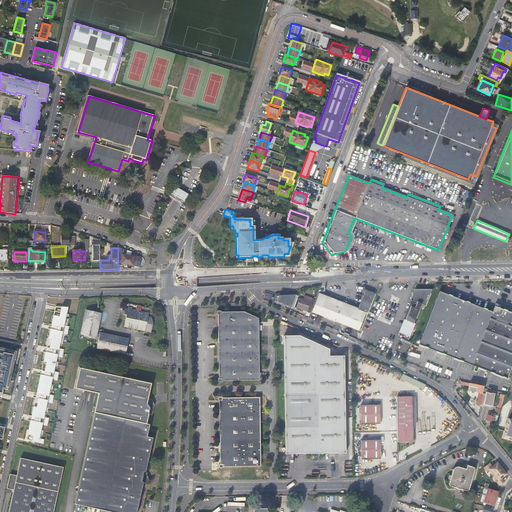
[(122,265),(140,267),(141,259),(124,256),(123,261),(122,265)]
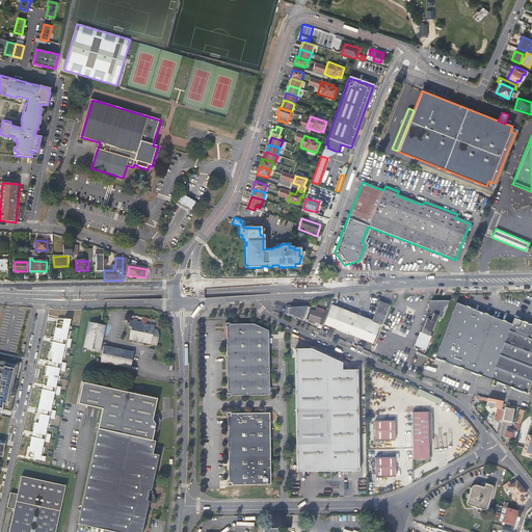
[(430,299),(428,304),(426,310),(427,310),(420,330),(429,334),(436,314),(443,316),(449,298),(430,299)]
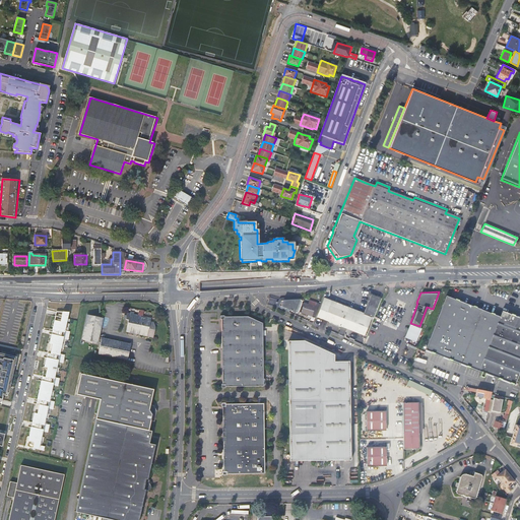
[(363,337),(366,338),(382,298),(371,294),(363,313),(348,307),(336,302),(324,298),(317,317),(330,321),(341,325),(342,326),(339,334),(344,336),(347,328),(364,334),(363,337)]
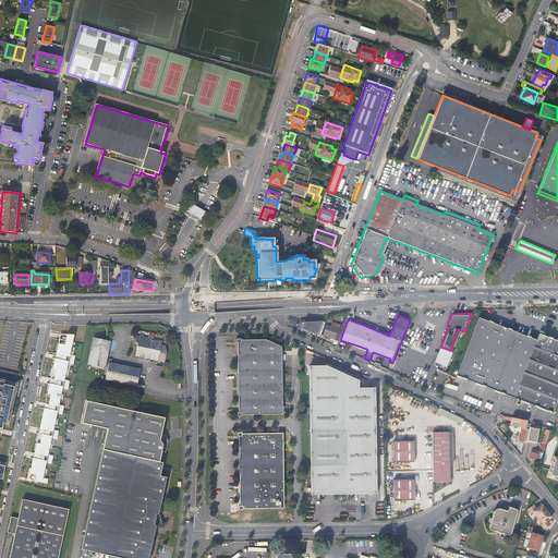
[(308,331),(316,335),(320,322),(317,320),(316,318),(298,318),(295,319),(293,325),(294,328),(307,334),(308,331)]
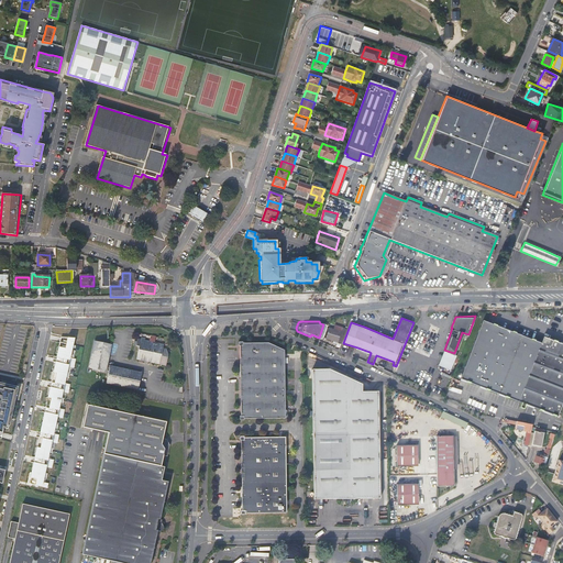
[(492,324),(482,321),(460,379),(467,382),(467,383),(471,384),(486,389),(490,392),(490,390),(506,396),(506,397),(509,398),(510,397),(522,403),(521,407),(525,408),(527,404),(540,409),(544,410),(553,414),(558,416),(558,415),(559,416),(562,404),(562,343),(542,335),(540,342),(534,340),(530,338),(530,339),(515,333),(515,332),(511,331),(511,332),(495,327),(496,326),(492,324)]
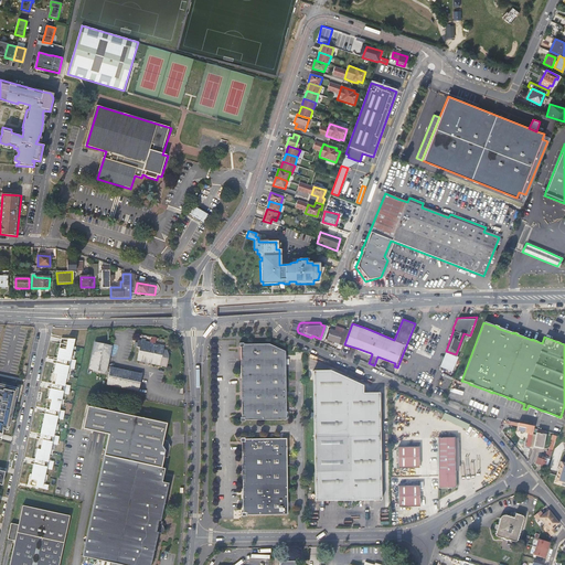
[(339,341),(343,342),(348,331),(349,327),(337,324),(336,329),(331,328),(328,339),(334,340),(339,341)]
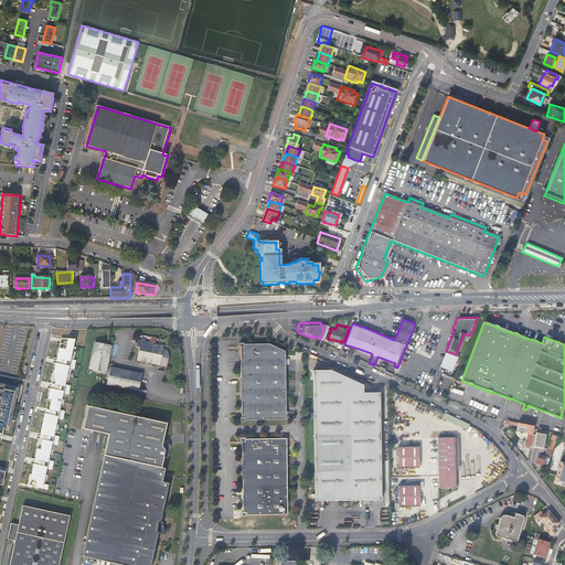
[(424,343),(433,347),(437,334),(429,331),(424,343)]
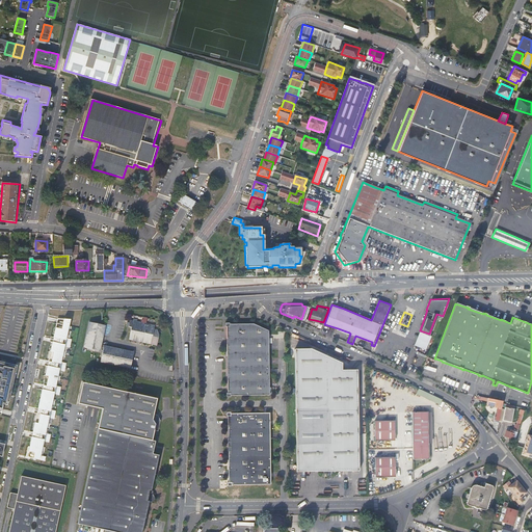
[(33,437),(29,457),(46,461),(47,457),(41,455),(42,451),(45,452),(46,447),(43,447),(44,442),(50,443),(51,434),(46,433),(47,427),(50,428),(51,423),(48,423),(50,417),(55,419),(56,410),(51,409),(52,403),(55,404),(56,399),(53,398),(55,393),(60,394),(61,386),(56,384),(57,379),(60,379),(61,375),(58,375),(60,369),(65,370),(67,363),(61,362),(62,355),(65,356),(67,351),(63,351),(65,346),(71,347),(72,339),(67,338),(69,327),(72,328),(72,326),(70,325),(71,319),(59,318),(55,337),(60,338),(60,342),(54,341),(50,361),(56,362),(55,366),(49,365),(45,383),(51,384),(50,390),(44,389),(40,409),(45,410),(44,415),(38,414),(34,432),(40,433),(38,439),(33,437)]
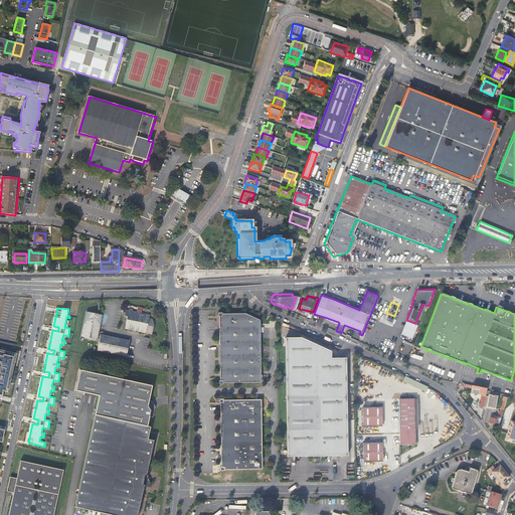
[(142,315),(143,313),(134,311),(134,310),(130,309),(130,311),(127,310),(126,316),(128,317),(126,328),(153,334),(155,325),(154,320),(150,319),(151,317),(142,315)]
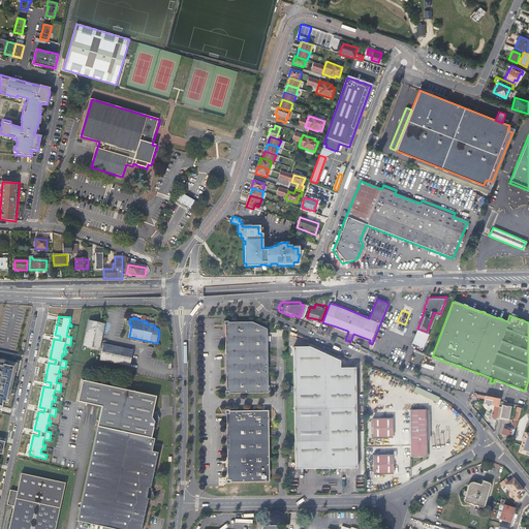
[(99,348),(104,322),(90,319),(85,345),(99,348)]
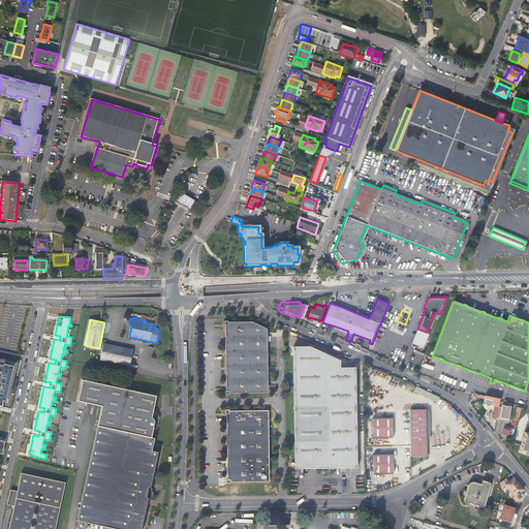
[(269,393),(267,329),(252,321),(228,321),(223,321),(224,324),(227,324),(228,391),(225,391),(225,395),(229,395),(229,394),(269,393)]
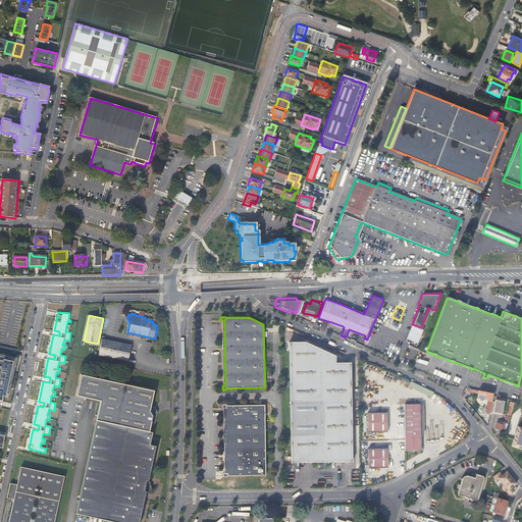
[(340,334),(343,326),(331,322),(328,330),(340,334)]
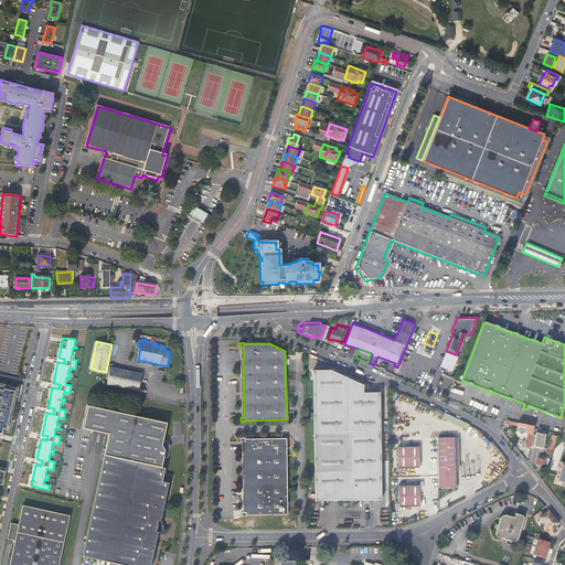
[(107,384),(139,391),(144,373),(110,366),(107,384)]
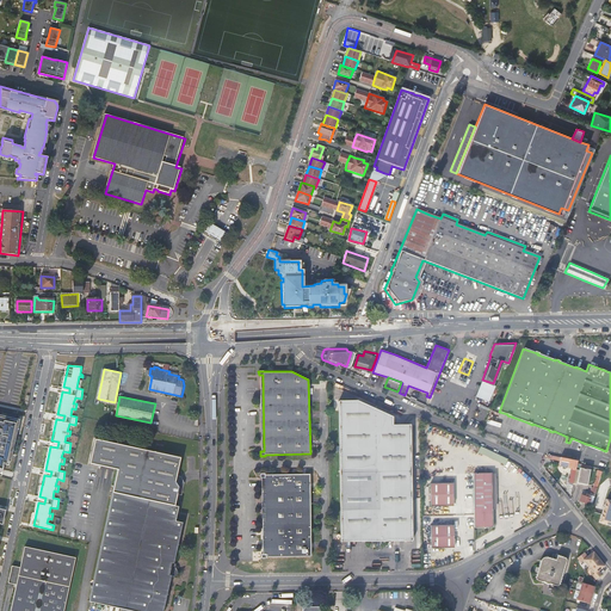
[(485,413),(489,402),(477,397),(474,408),(485,413)]
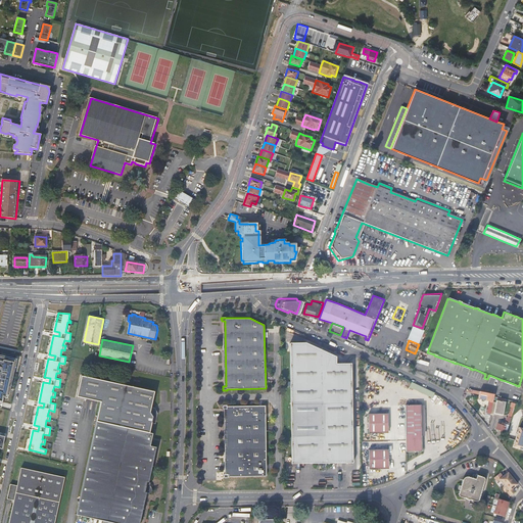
[(292,465),(353,464),(352,363),(337,363),(337,355),(306,342),(290,343),(292,465)]
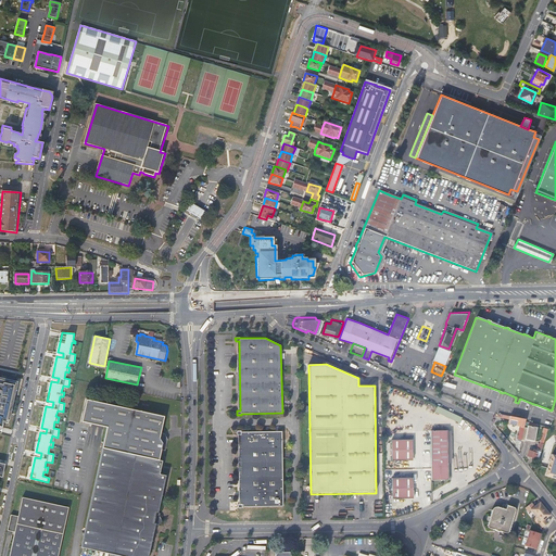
[(19,382),(0,378),(0,433),(2,434),(4,425),(3,425),(3,422),(10,424),(12,416),(19,382)]
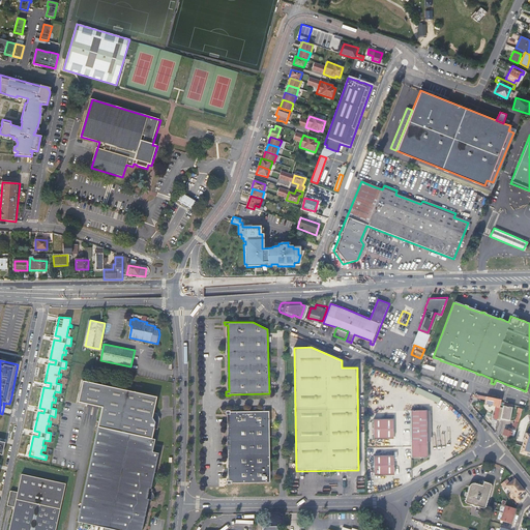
[(151,482),(153,479),(159,453),(152,452),(155,440),(152,439),(155,422),(152,418),(156,398),(82,381),(78,402),(102,408),(78,523),(111,529),(129,529),(130,529),(131,529),(142,529),(148,505),(147,505),(149,500),(152,501),(154,499),(154,495),(154,494),(153,493),(153,490),(152,490),(151,491),(150,491),(151,482)]
